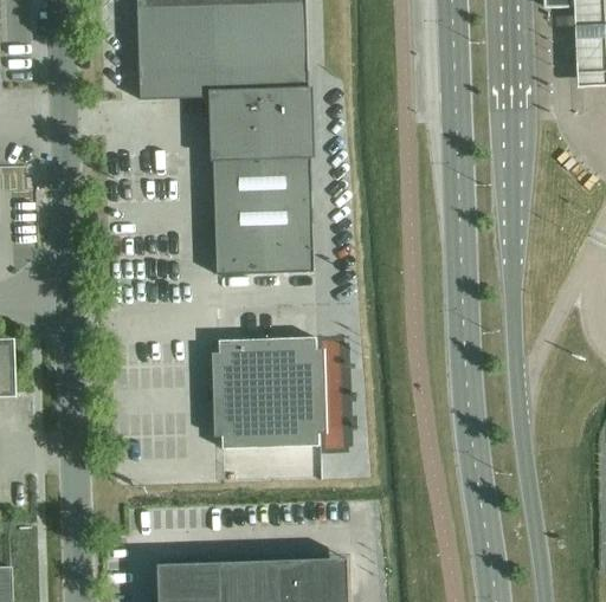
[(139,0),(139,2),(131,2),(134,75),(140,75),(141,98),(155,98),(155,92),(218,90),(218,118),(213,118),(214,130),(219,130),(219,153),(213,154),(218,273),(314,271),(305,0),(139,0)]
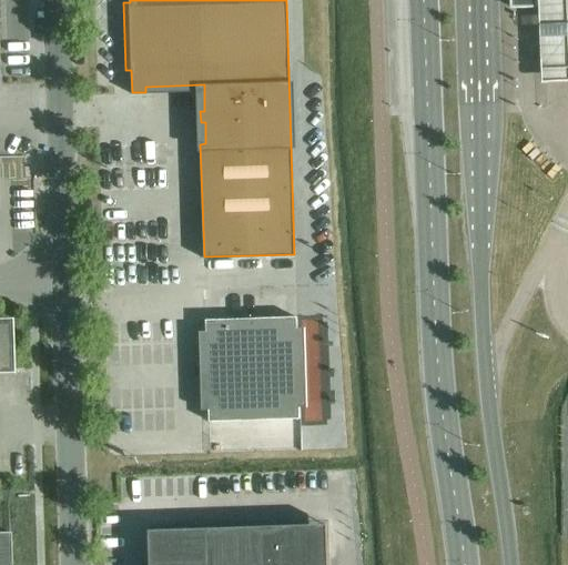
[(535,0),(536,6),(539,79),(567,78),(567,0),(535,0)]
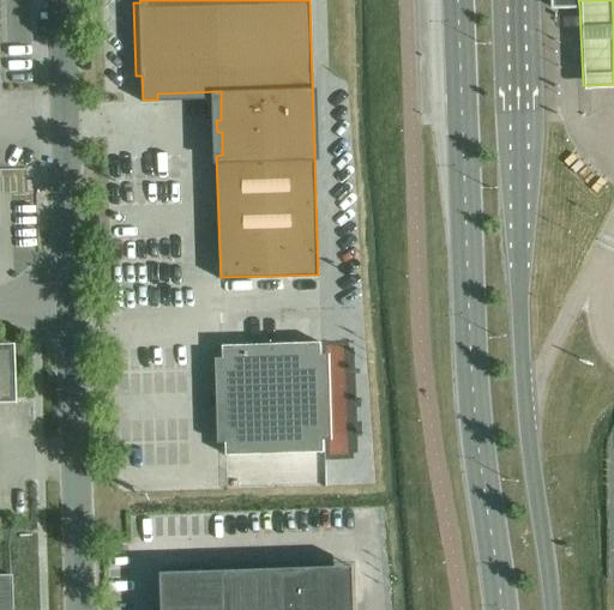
[(216,357),(220,441),(226,441),(226,454),(324,451),(324,439),(332,438),(330,354),(321,354),(320,340),(222,344),(223,357),(216,357)]
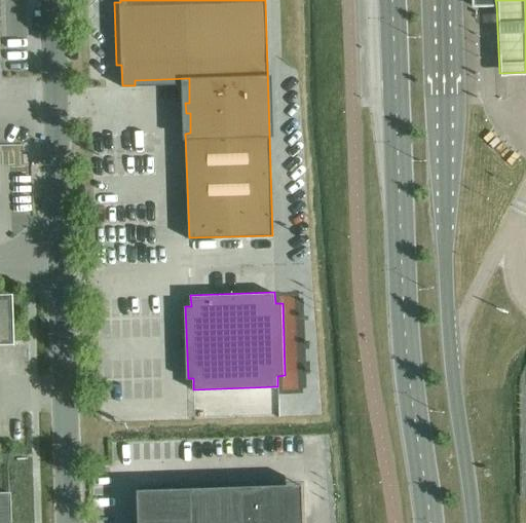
[(0,452),(0,461),(11,461),(10,452),(0,452)]
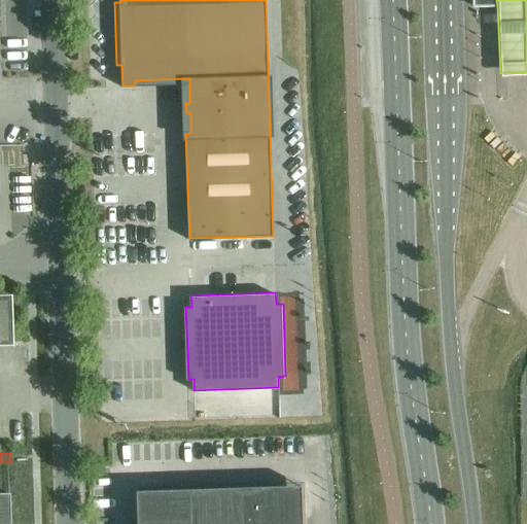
[(138,490),(138,523),(305,523),(304,485),(138,490)]
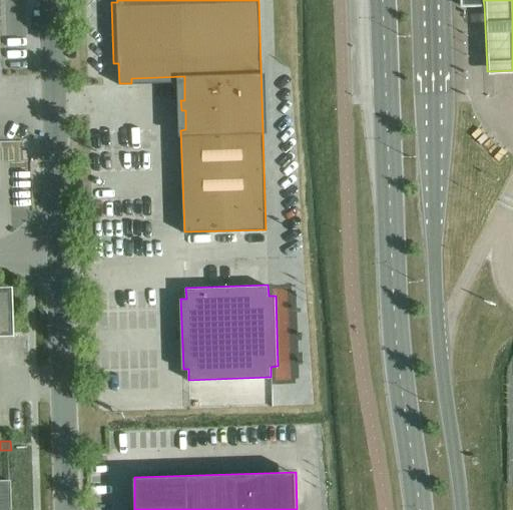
[(0,479),(0,509),(9,509),(8,479),(0,479)]
